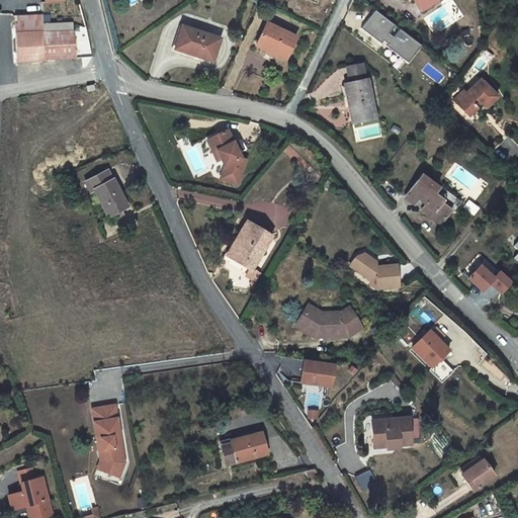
[(415,0),(422,9),(435,0),(415,0)]
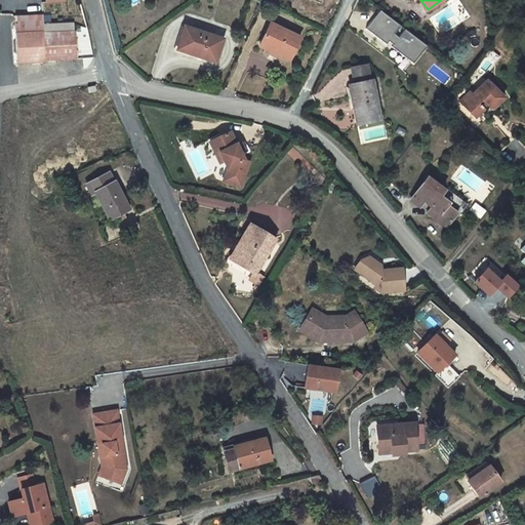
[(378,10),(365,28),(412,63),(426,45),(378,10)]
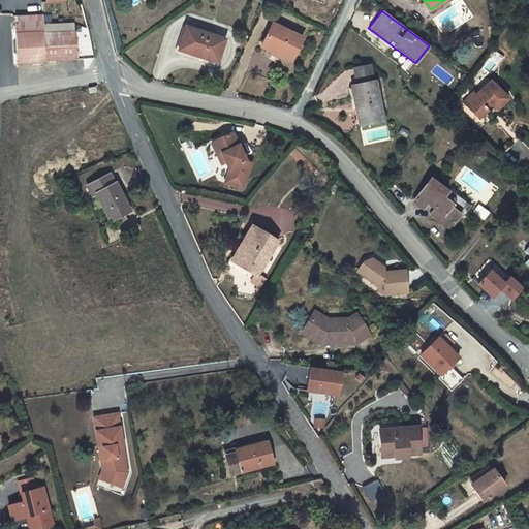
[(43,17),(16,18),(18,63),(44,61),(44,62),(76,61),(75,30),(74,30),(73,24),(50,25),(43,25),(43,18),(43,17)]
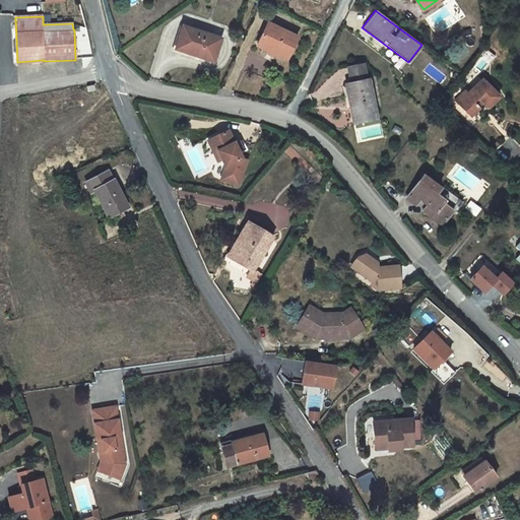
[(268,23),(263,34),(267,36),(272,24),(268,23)]
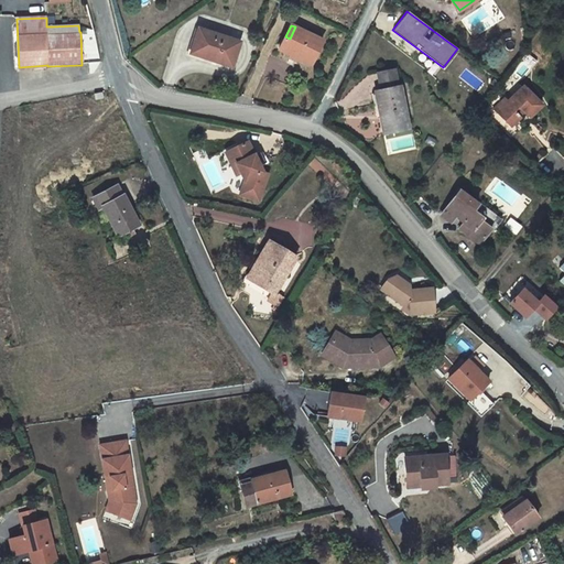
[(295,57),(312,65),(323,41),(295,26),(290,39),(285,36),(279,50),(292,55),(293,53),(296,55),(295,57)]
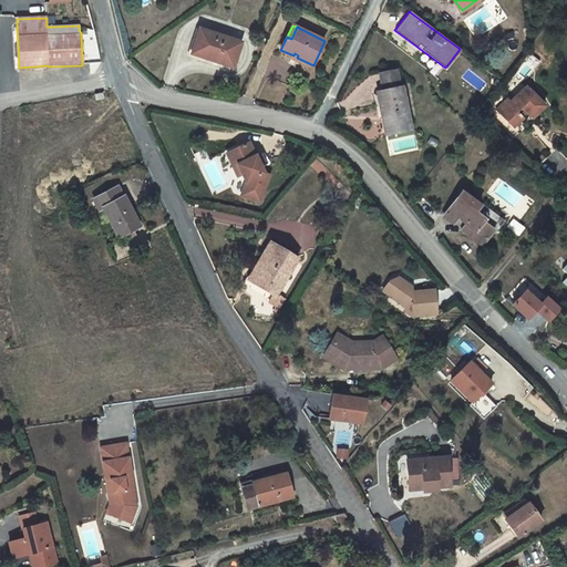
[(241,42),(199,29),(194,49),(209,54),(208,59),(234,66),(241,42)]
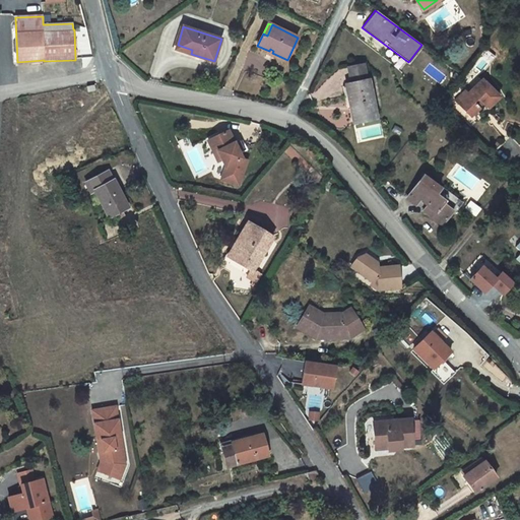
[(192,50),(178,45),(176,49),(191,54),(192,50)]
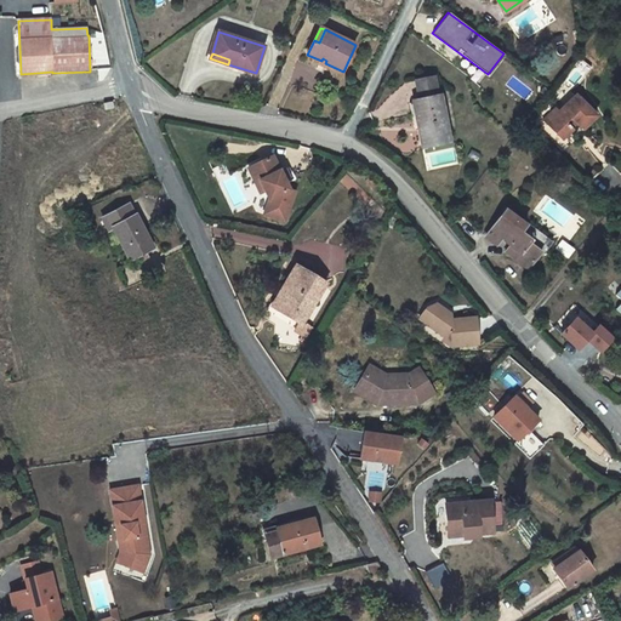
[(422,146),(450,140),(440,97),(439,97),(434,77),(416,81),(420,101),(423,118),(414,119),(415,124),(417,123),(422,146)]
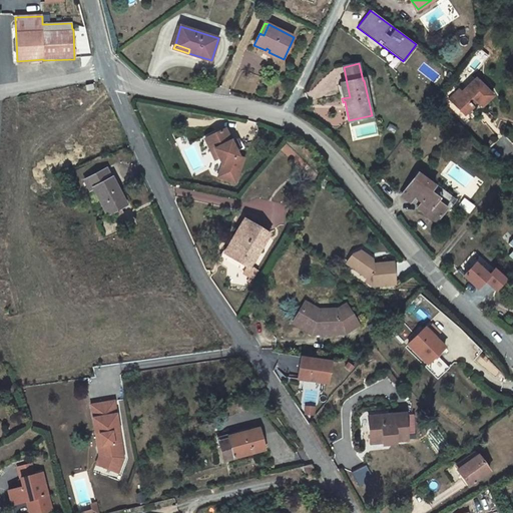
[(476,101),(482,106),(493,95),(476,79),(462,92),(455,85),(446,95),(463,112),(471,104),(472,105),(476,101)]
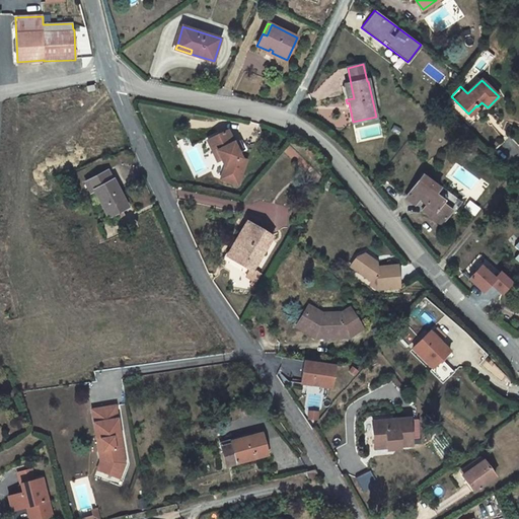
[(343,86),(346,99),(354,98),(351,84),(343,86)]
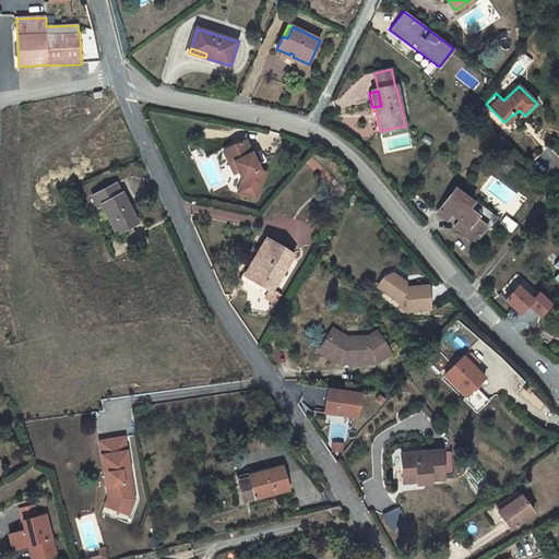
[(514,115),(513,114),(504,122),(508,126),(516,117),(514,115)]
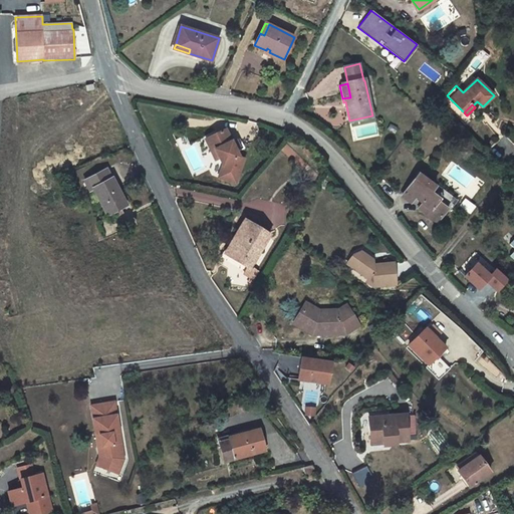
[(226,129),(210,137),(220,158),(223,165),(219,178),(236,184),(245,159),(240,157),(236,149),(233,143),(226,129)]
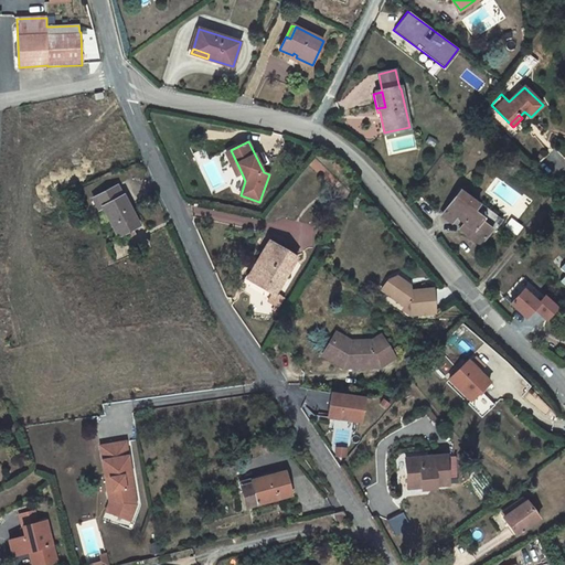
[(242,173),(231,150),(225,152),(237,176),(242,173)]
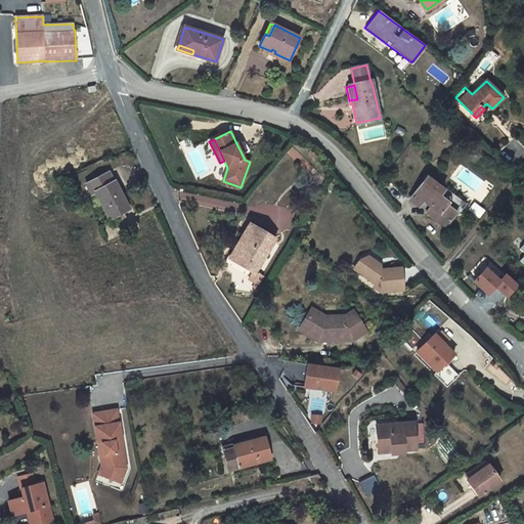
[(310,148),(307,151),(314,159),(317,156),(310,148)]
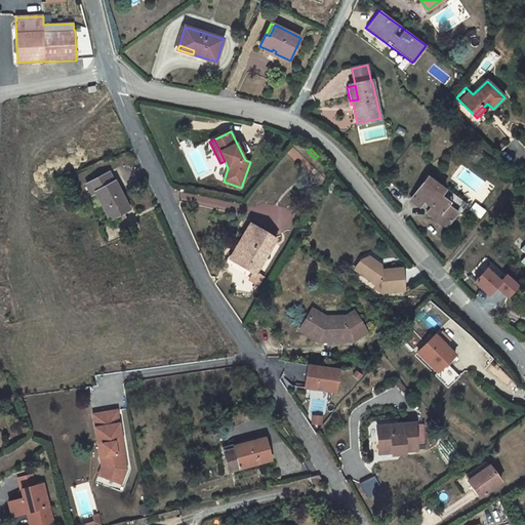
[(506,169),(501,172),(508,178),(512,174),(506,169)]
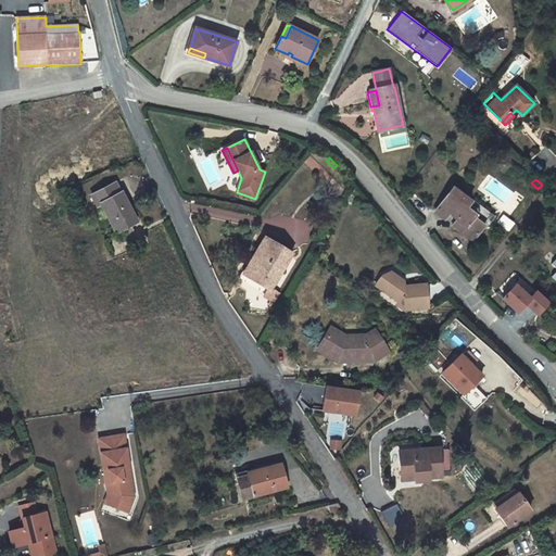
[(115,184),(92,196),(98,206),(101,204),(117,234),(138,223),(122,193),(121,193),(115,184)]
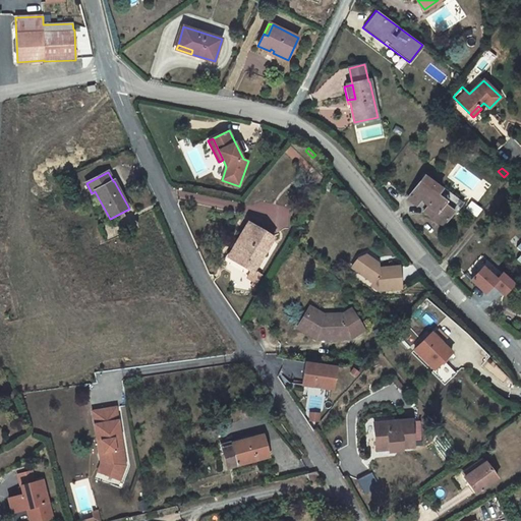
[(424,212),(444,226),(454,212),(436,197),(442,189),(424,176),(407,198),(417,206),(421,199),(428,206),(424,212)]
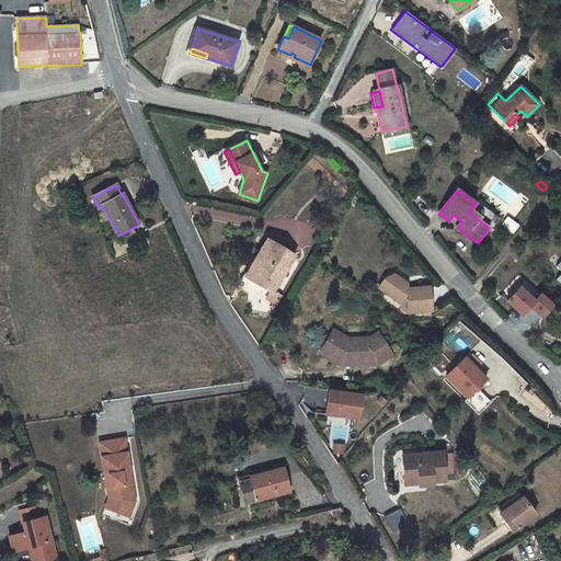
[(507,216),(502,224),(514,232),(521,225),(507,216)]
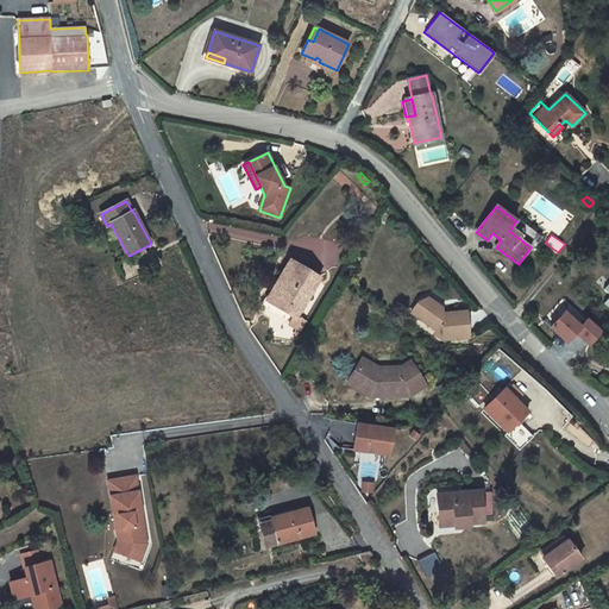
[(88,251),(85,243),(61,255),(66,263),(74,258),(88,251)]
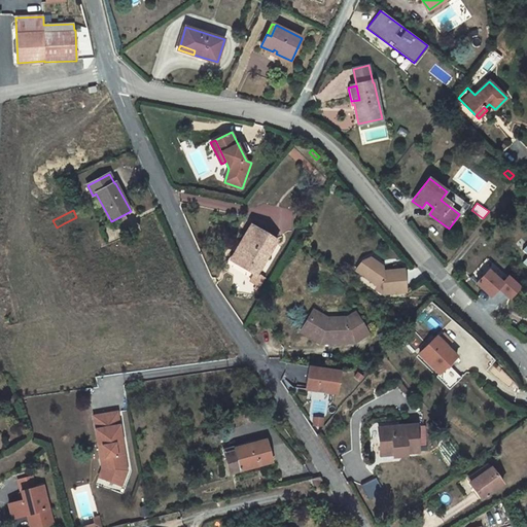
[(76,217),(64,223),(68,230),(79,223),(76,217)]
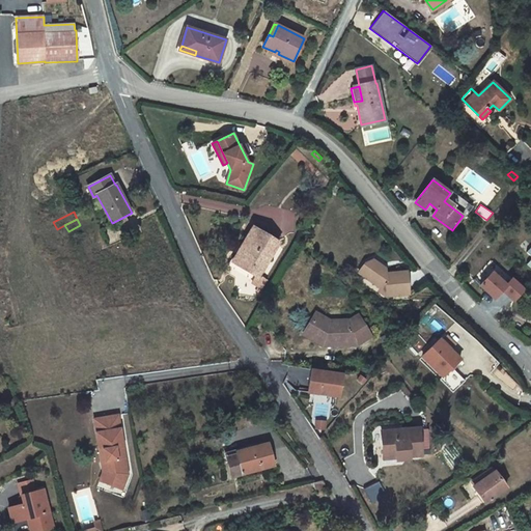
[(248,244),(236,262),(257,275),(259,276),(279,243),(252,227),(244,241),(248,244)]
